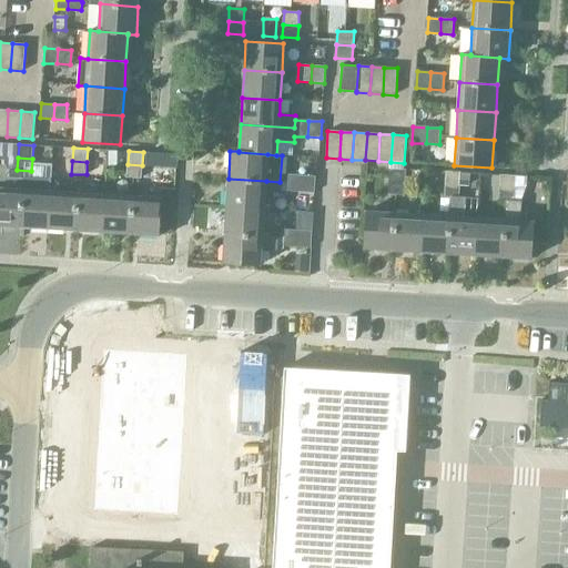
[(142,165),(128,164),(127,178),(141,178),(142,165)]
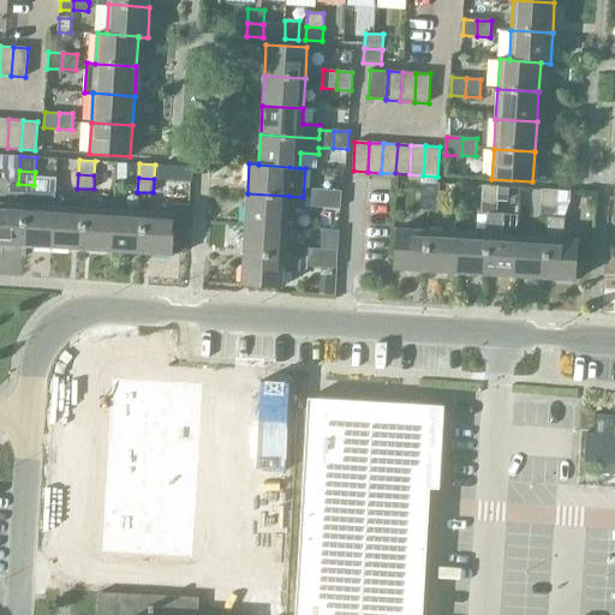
[(422,183),(421,196),(439,197),(439,184),(422,183)]
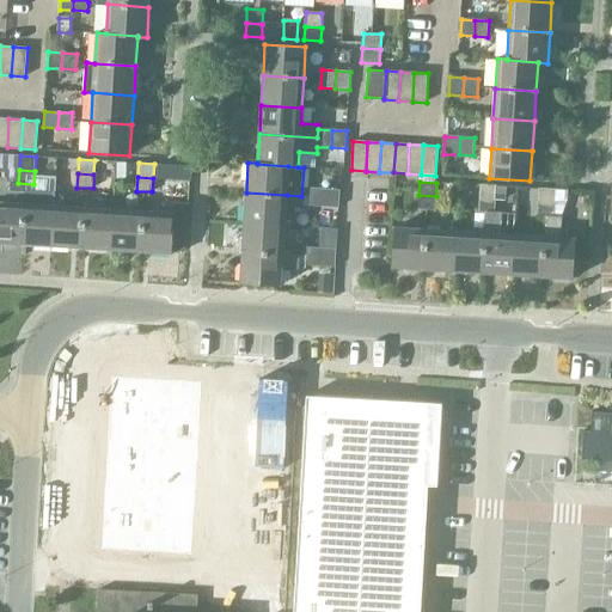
[(0,243),(22,245),(25,194),(26,185),(11,184),(10,203),(0,202),(0,243)]
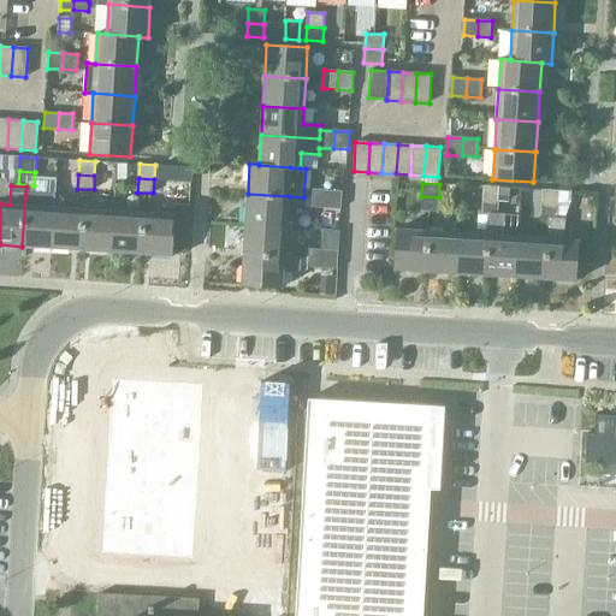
[(483,185),(483,200),(498,201),(499,187),(483,185)]
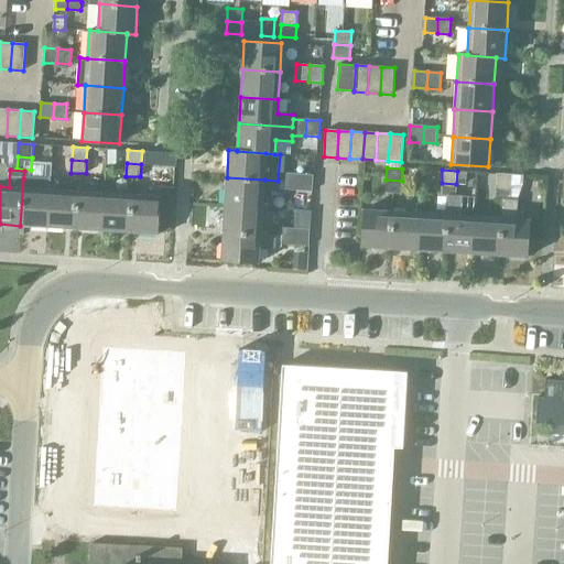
[(285,190),(299,191),(300,174),(286,173),(285,190)]
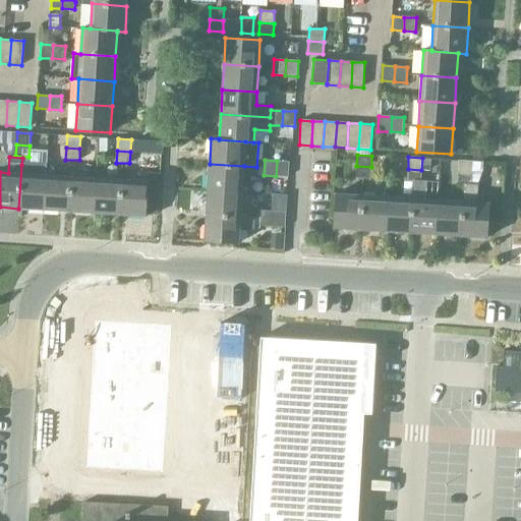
[(277,161),(276,176),(288,176),(289,162),(277,161)]
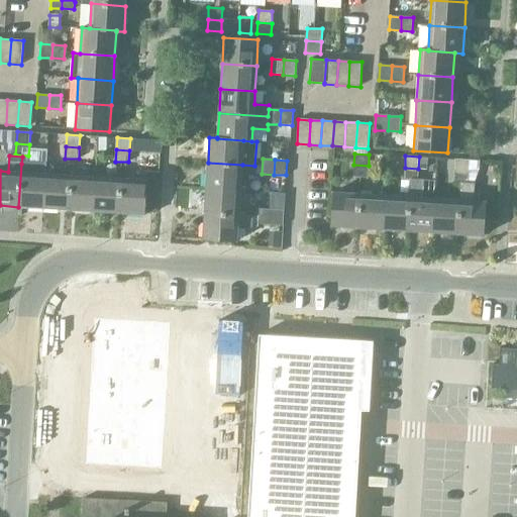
[(455,160),(454,171),(469,172),(469,160),(455,160)]
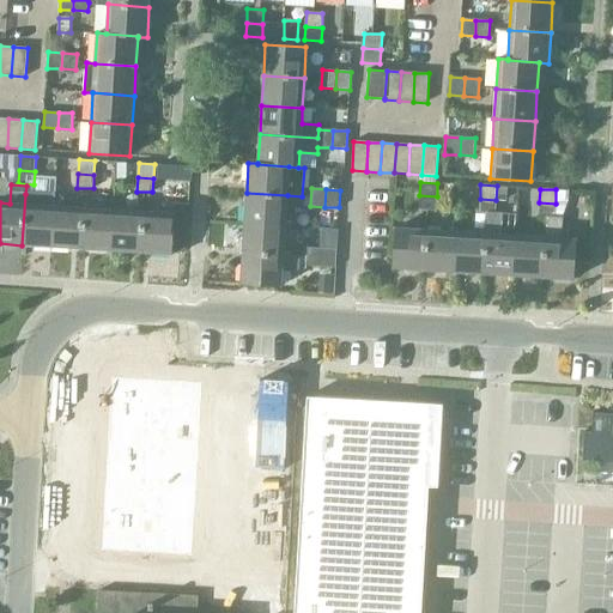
[(247,193),(244,223),(285,225),(287,195),(247,193)]
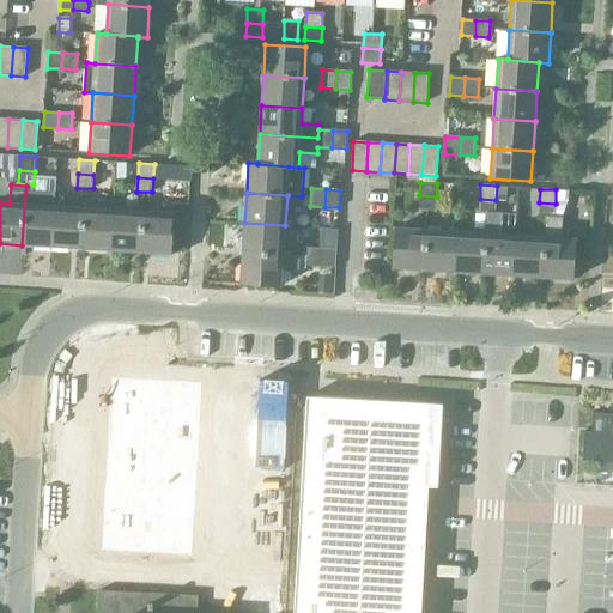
[(52,247),(54,206),(55,196),(25,194),(22,246),(52,247)]
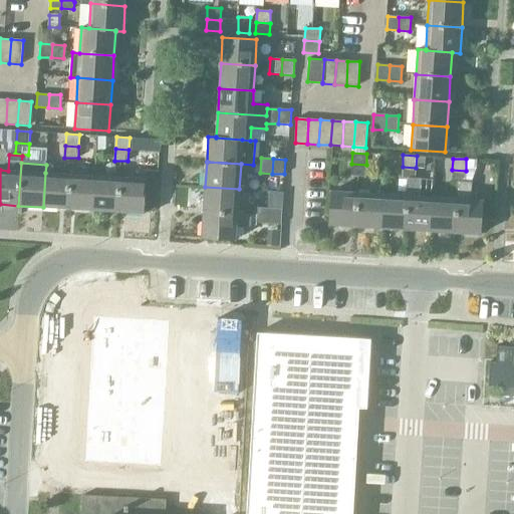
[(366,165),(351,164),(351,176),(365,177),(366,165)]
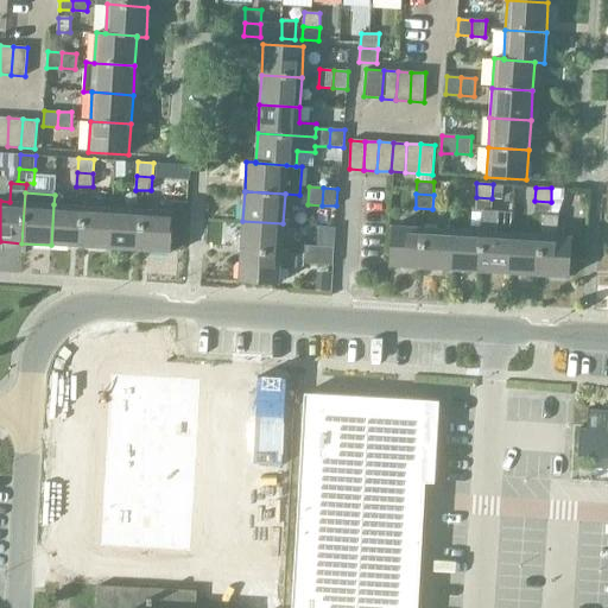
[(54,204),(51,245),(81,247),(83,207),(84,196),(69,196),(68,206),(54,204)]
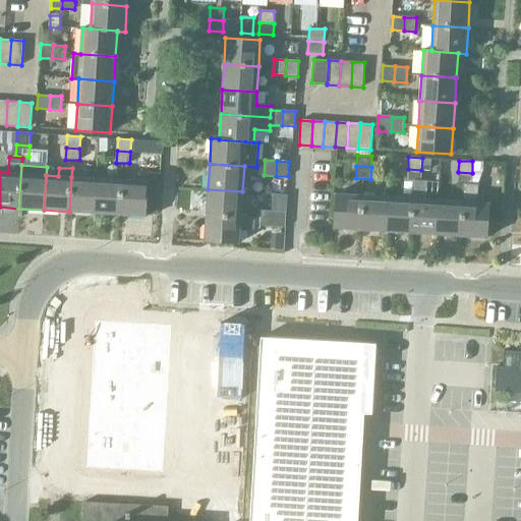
[(408,169),(407,180),(414,181),(414,180),(421,180),(421,170),(408,169)]
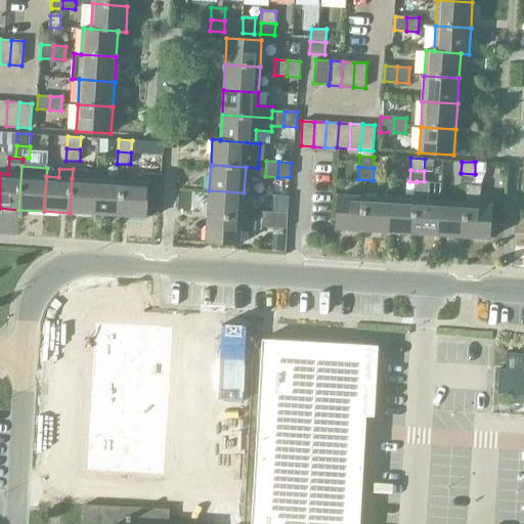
[(466,203),(463,237),(489,239),(492,204),(479,204),(480,186),(474,185),(475,174),(461,173),(460,185),(467,185),(466,203)]
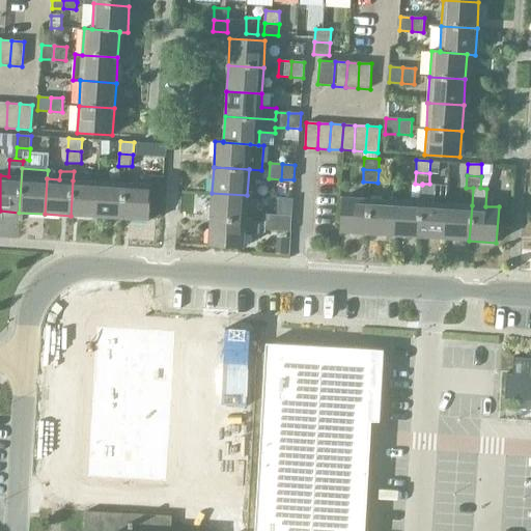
[(71,216),(96,217),(99,182),(73,180),(71,216)]
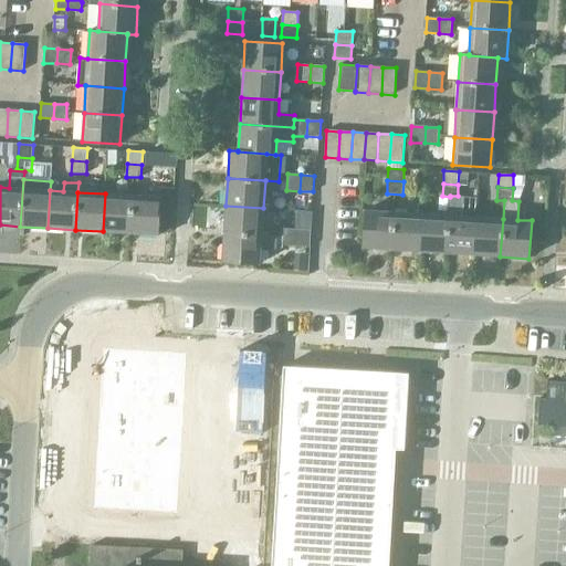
[(103,231),(129,233),(133,196),(105,194),(103,231)]
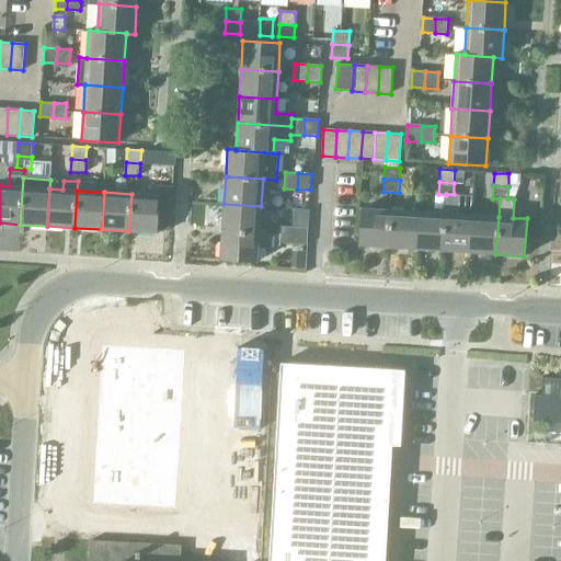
[(132,194),(128,231),(157,232),(159,195),(132,194)]
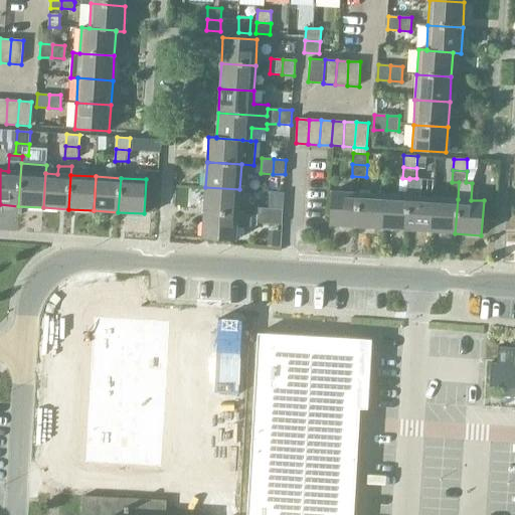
[(408,196),(405,230),(431,231),(433,197),(420,197),(421,179),(416,178),(409,178),(409,179),(408,196)]
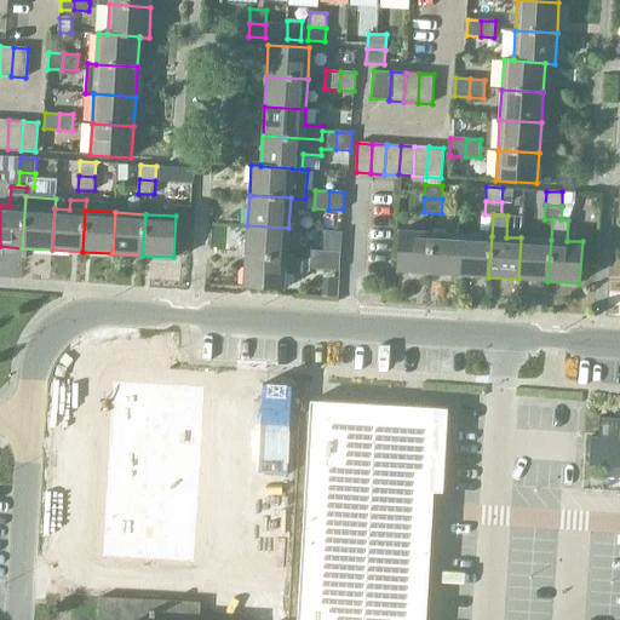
[(247,225),(246,256),(287,258),(288,228),(247,225)]
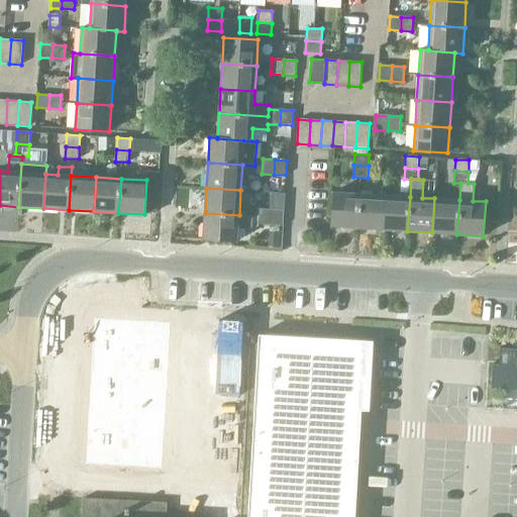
[(332,226),(357,228),(359,194),(334,192),(332,226)]
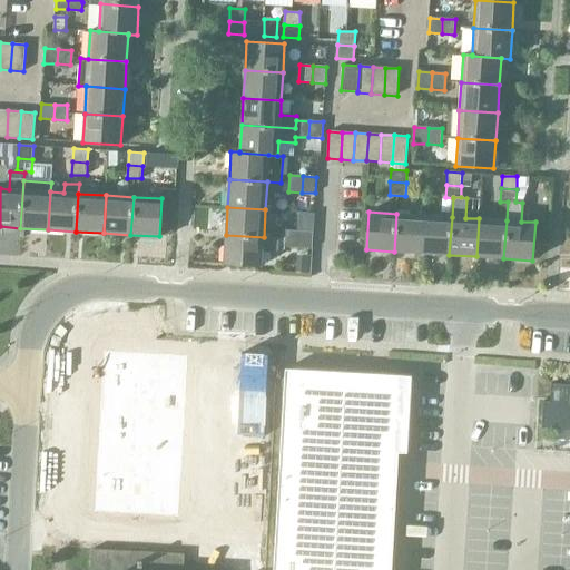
[(394,252),(422,253),(424,215),(396,214),(394,252)]
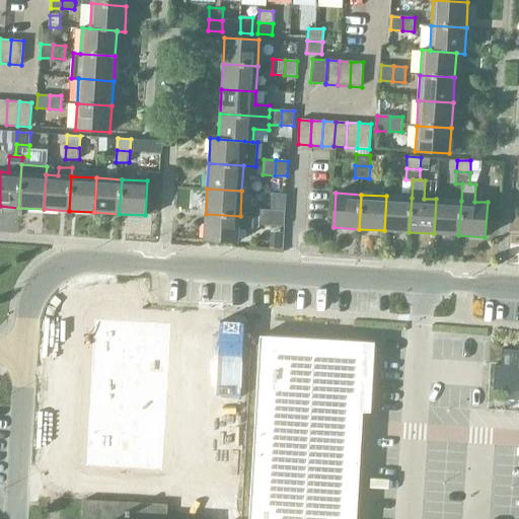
[(384,230),(409,232),(412,198),(386,196),(384,230)]
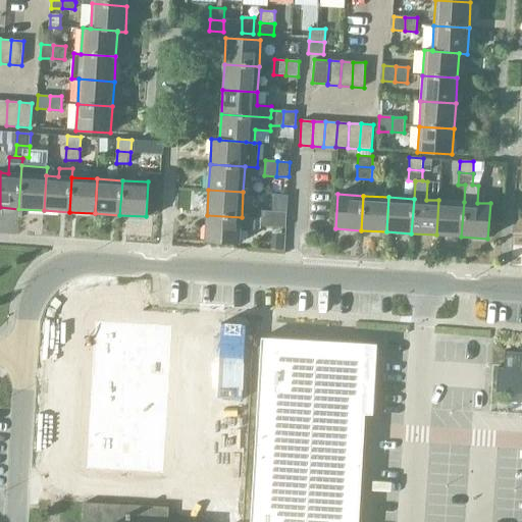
[(436,235),(461,237),(464,202),(438,200),(436,235)]
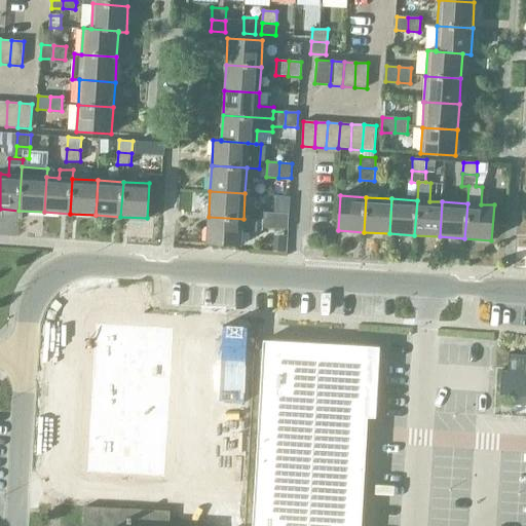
[(263,227),(275,228),(276,214),(264,213),(263,227)]
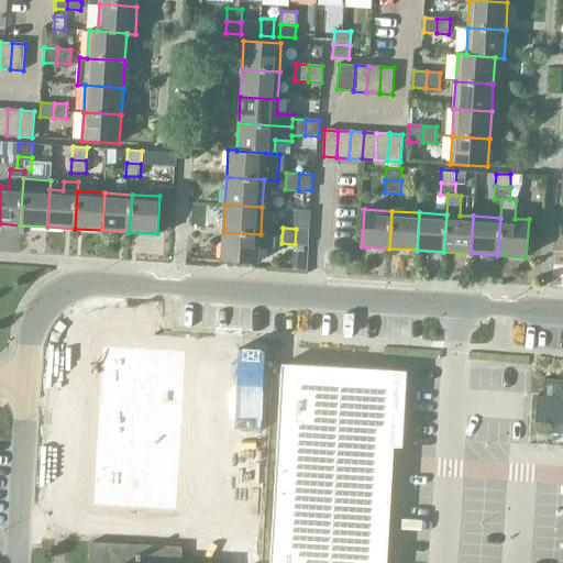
[(296,229),(295,244),(308,245),(309,229),(296,229)]
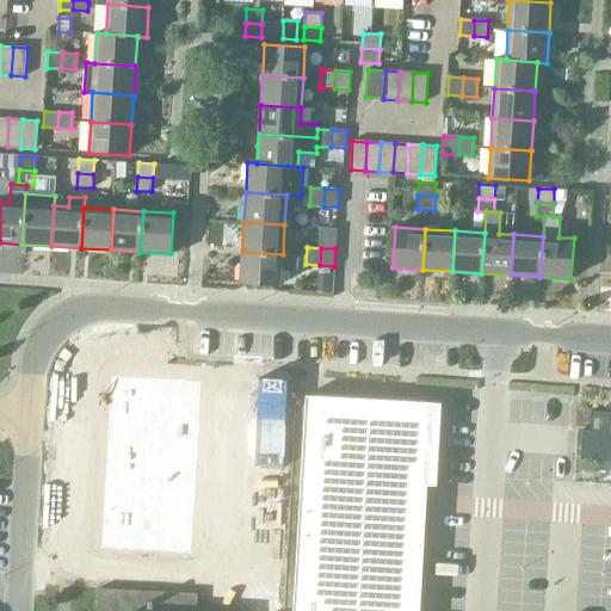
[(283,254),(242,252),(240,282),(281,284),(282,269),(298,269),(300,255),(283,254)]
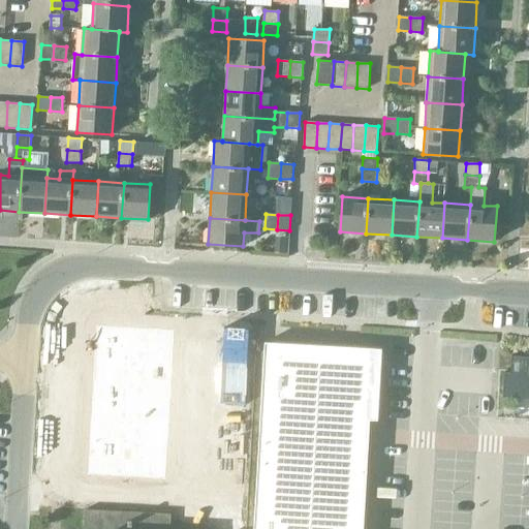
[(103,330),(93,475),(164,480),(173,335),(103,330)]
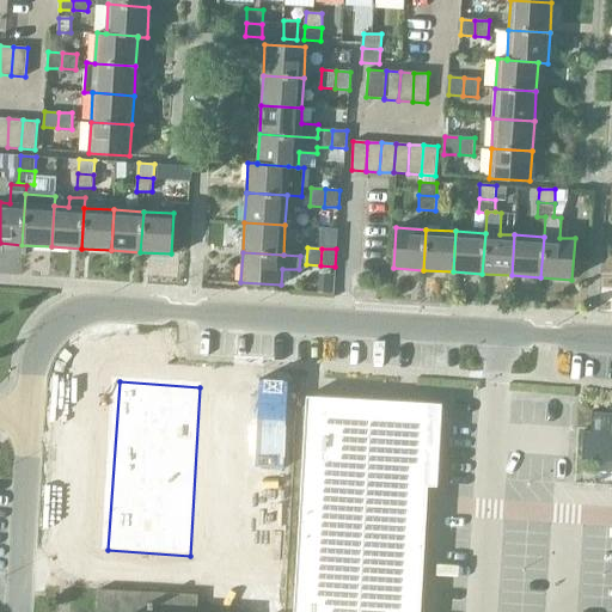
[(306,396),(294,611),(420,611),(432,433),(432,422),(337,416),(338,398),(306,396)]
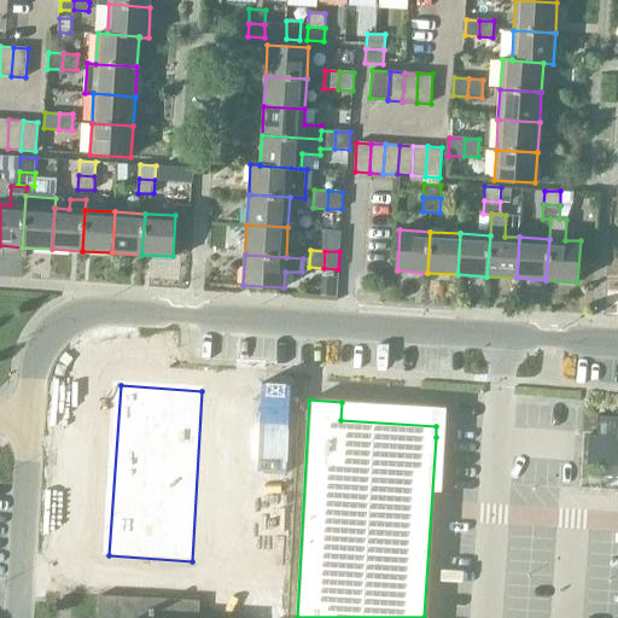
[(587,465),(606,466),(605,485),(617,485),(617,417),(596,415),(595,435),(588,435),(587,465)]
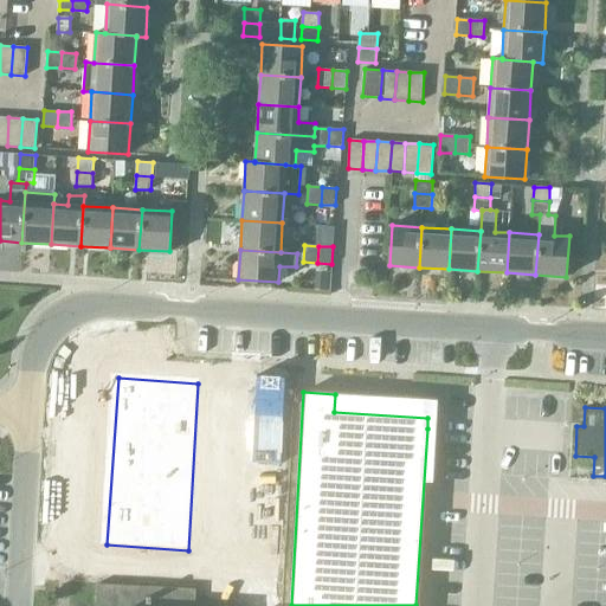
[(195,605),(197,590),(98,584),(96,605),(195,605)]
